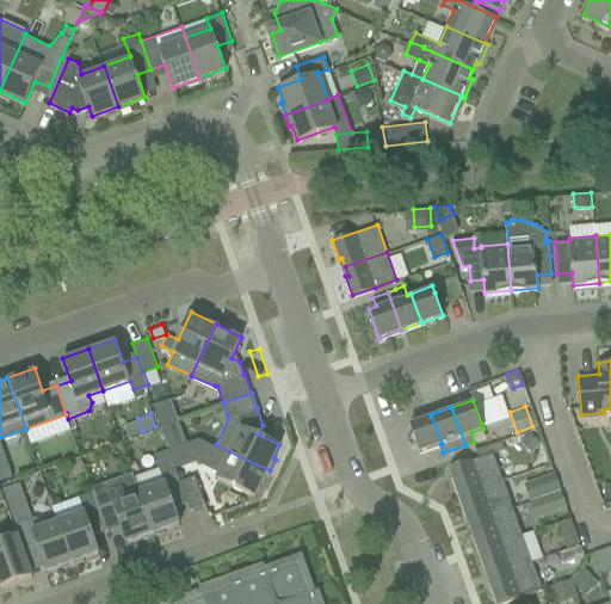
[(420,451),(440,444),(442,443),(431,414),(409,423),(420,451)]
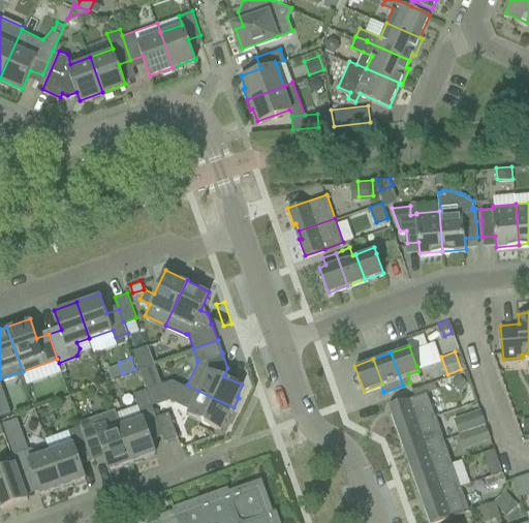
[(154,362),(139,368),(146,388),(147,387),(161,381),(154,362)]
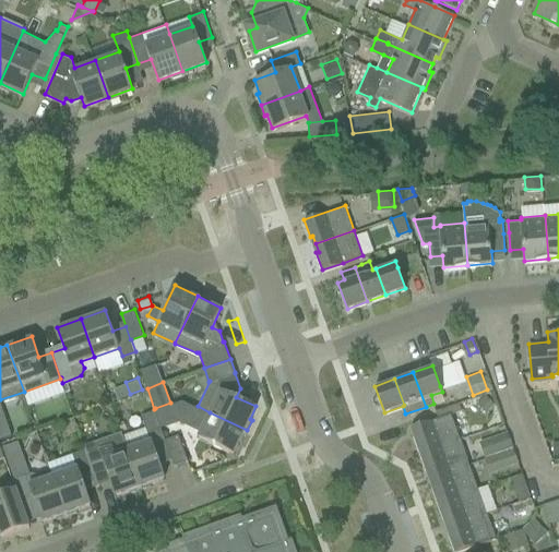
[(477,400),(486,409),(495,402),(485,392),(477,400)]
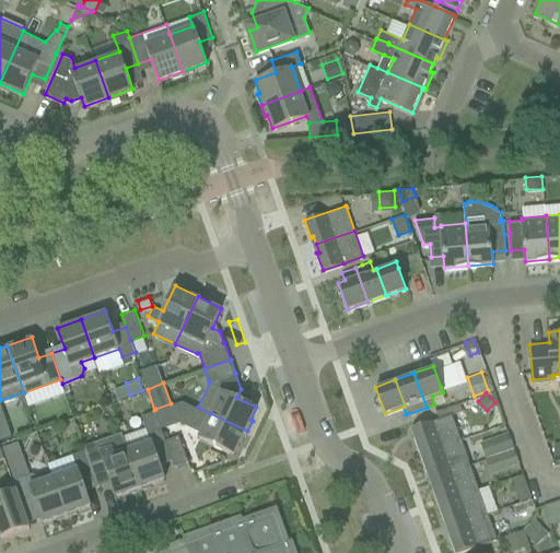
[(127,448),(141,487),(152,484),(151,482),(165,478),(158,456),(170,451),(161,425),(155,409),(154,410),(143,413),(148,431),(151,440),(127,448)]
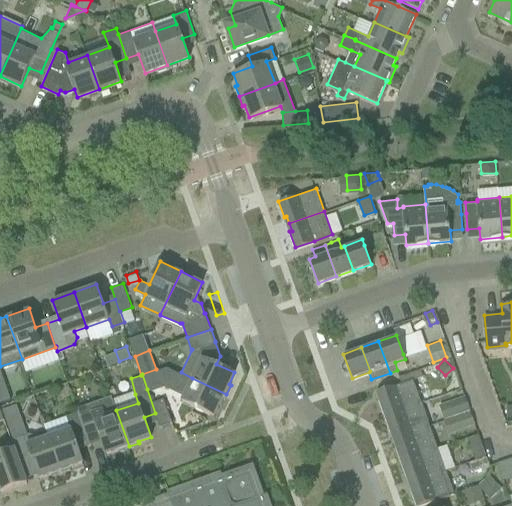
[(379,399),(384,414),(421,401),(413,377),(397,383),(378,390),(381,398),(379,399)]
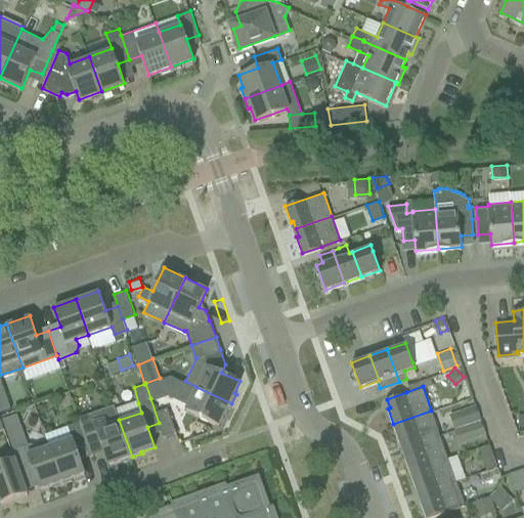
[(186,408),(219,424),(225,413),(227,414),(231,403),(197,387),(186,408)]
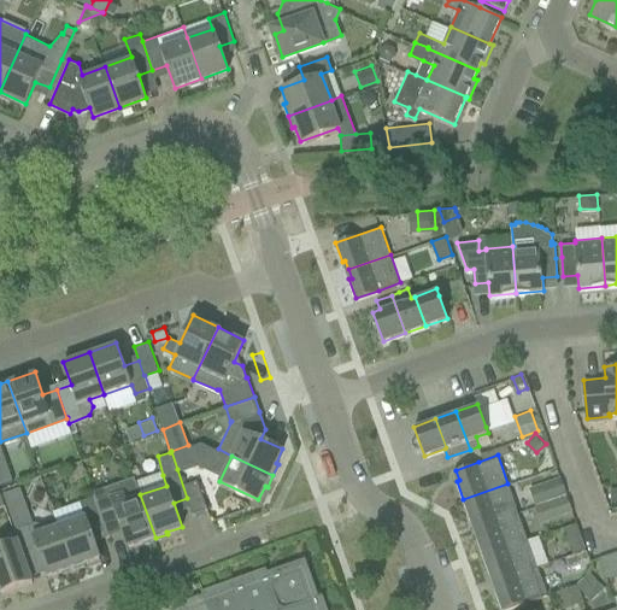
[(529,485),(535,503),(566,492),(559,474),(529,485)]
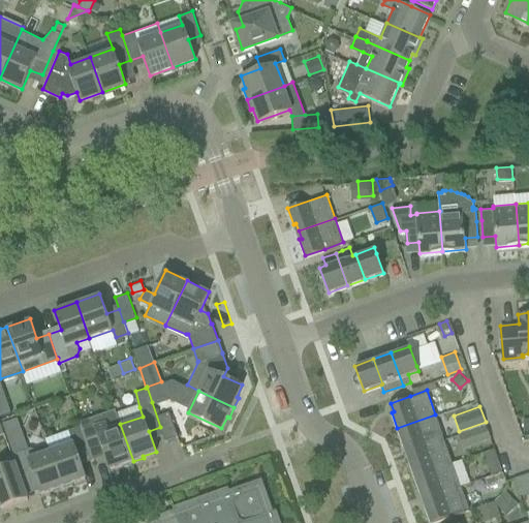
[(80,420),(81,424),(91,452),(103,448),(111,467),(123,463),(124,465),(133,461),(120,424),(115,408),(80,420)]
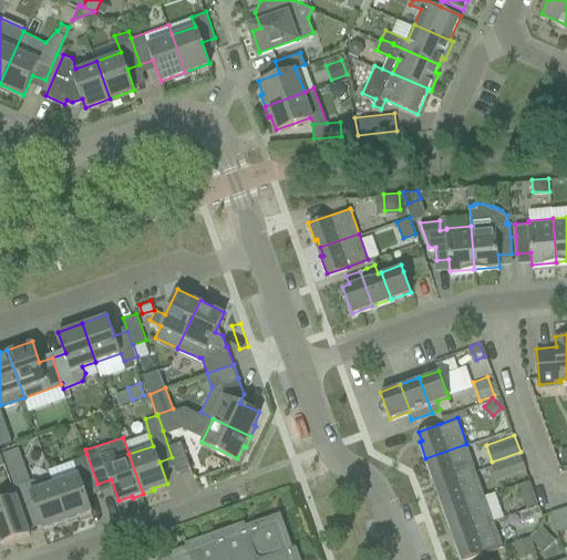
[(181,439),(167,444),(173,457),(177,470),(191,465),(183,445),(181,439)]
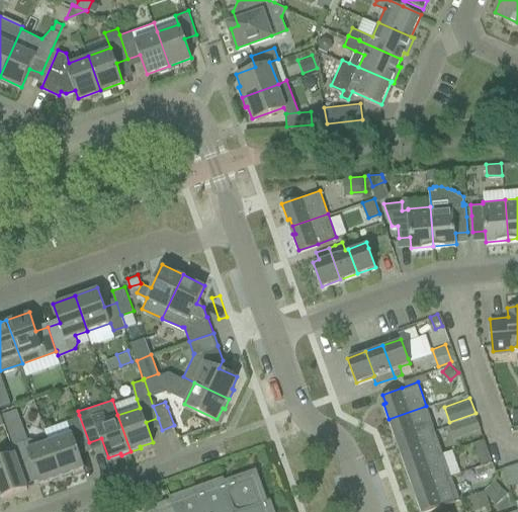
[(397,434),(399,441),(434,428),(426,406),(389,419),(395,434),(397,434)]
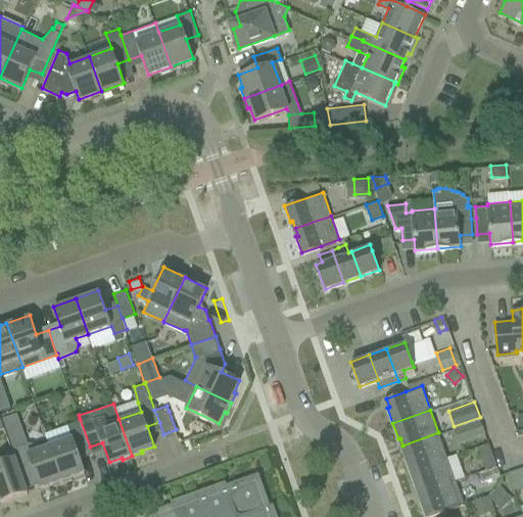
[(2,417),(4,424),(16,420),(18,416),(16,411),(14,412),(2,417)]
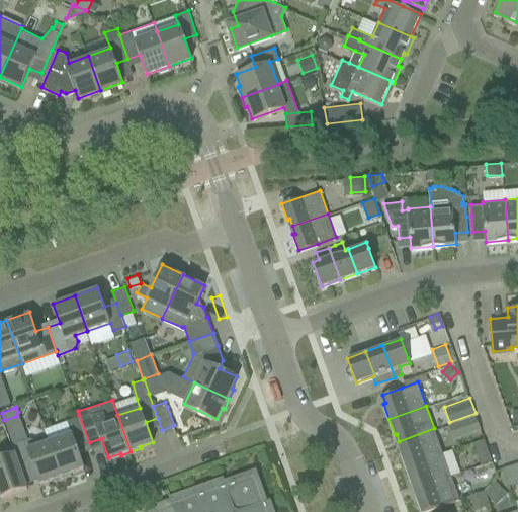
[(448,423),(454,436),(481,427),(476,414),(448,423)]
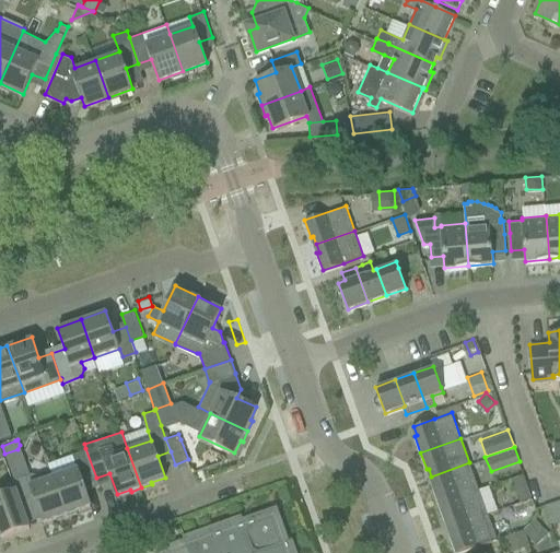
[(54,474),(67,515),(78,510),(78,508),(91,504),(83,483),(96,478),(85,448),(72,453),(78,467),(54,474)]
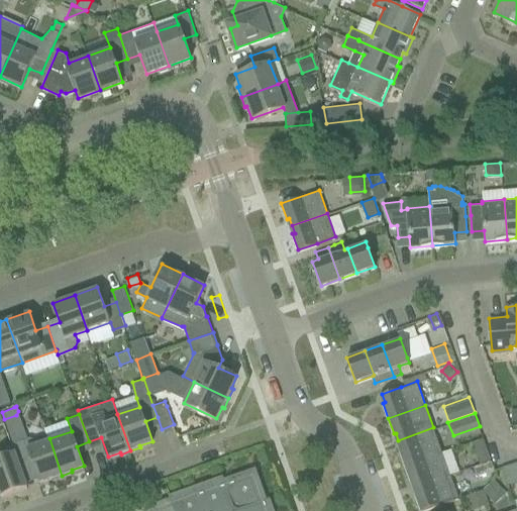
[(399,448),(404,464),(441,450),(433,427),(398,440),(401,447),(399,448)]
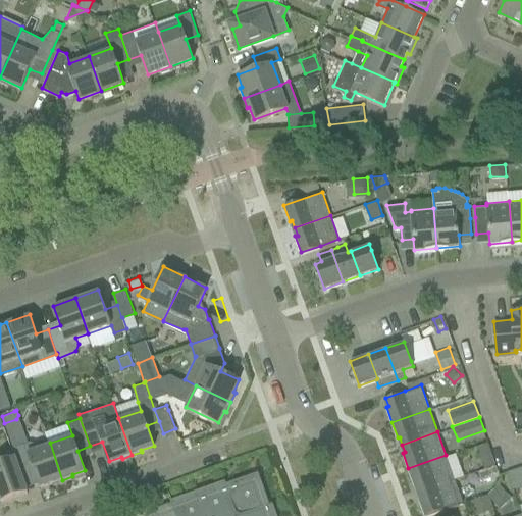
[(33,466),(40,485),(52,481),(53,483),(62,480),(50,443),(38,448),(36,443),(31,440),(11,447),(14,456),(15,456),(20,471),(20,470),(33,466)]
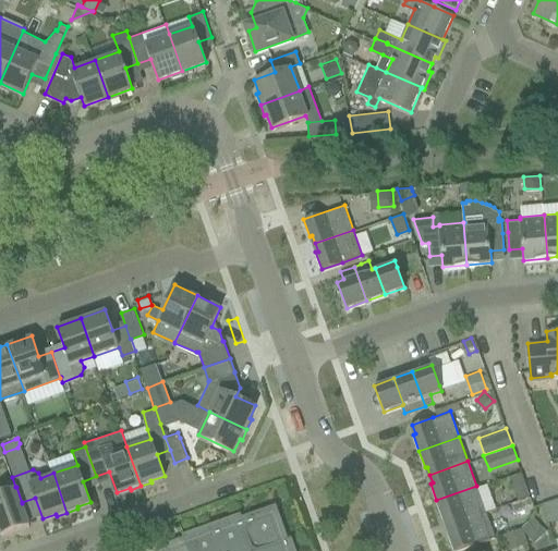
[(523,477),(511,481),(518,499),(530,494),(524,478),(523,477)]
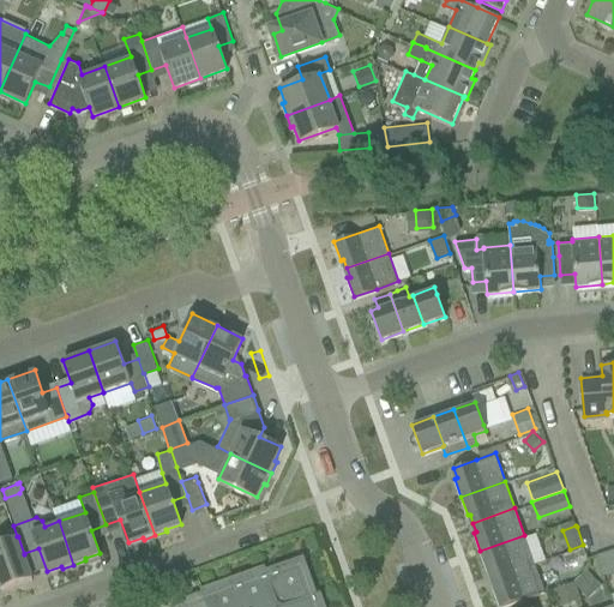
[(489,569),(492,577),(534,563),(524,535),(480,551),(487,570),(489,569)]
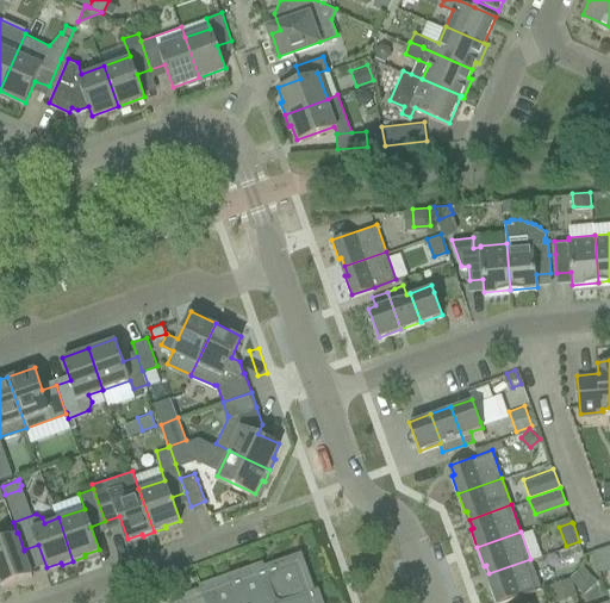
[(0,538),(0,583),(0,584),(32,573),(24,549),(24,551),(18,533),(17,533),(8,536),(0,538)]
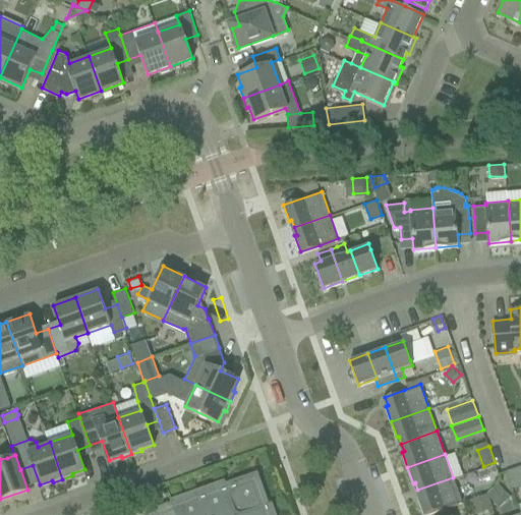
[(487,464),(476,468),(480,478),(491,474),(487,464)]
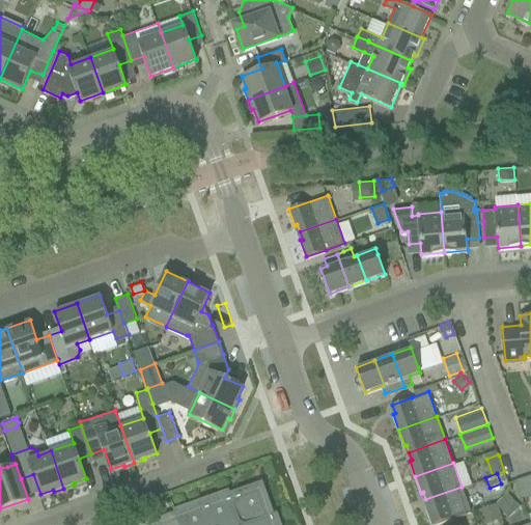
[(530,473),(530,474),(530,473),(516,478),(523,495),(530,491),(530,473)]
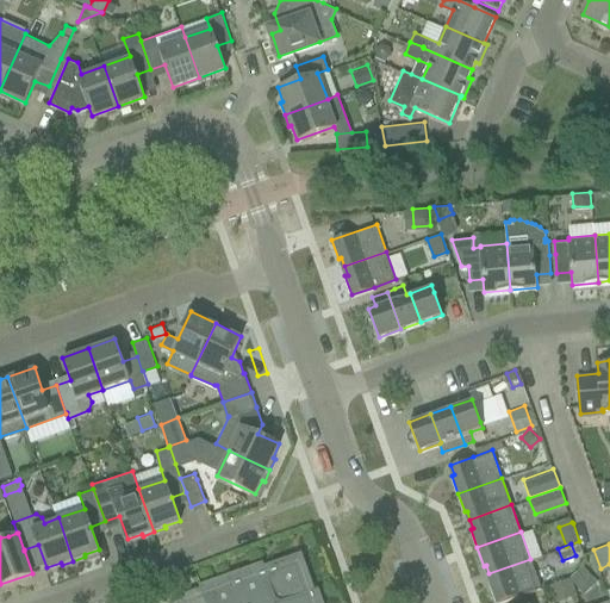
[(324,602),(319,586),(315,588),(302,549),(265,563),(263,559),(199,583),(200,586),(173,596),(169,602),(324,602)]
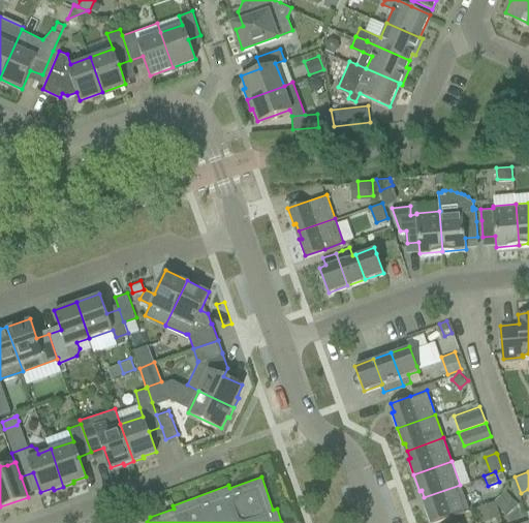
[(425,505),(430,522),(449,515),(469,509),(460,485),(424,497),(427,504),(425,505)]
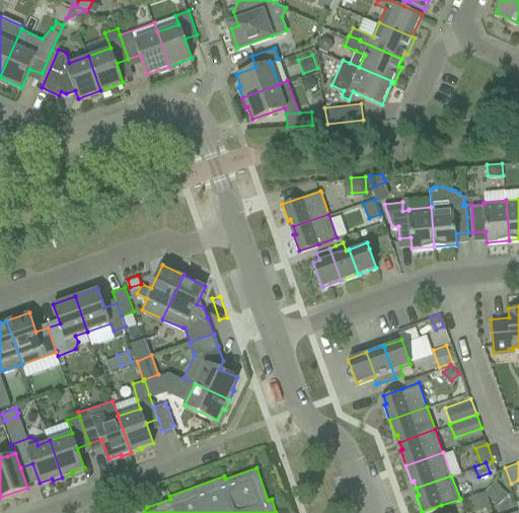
[(484,490),(497,504),(508,494),(495,480),(484,490)]
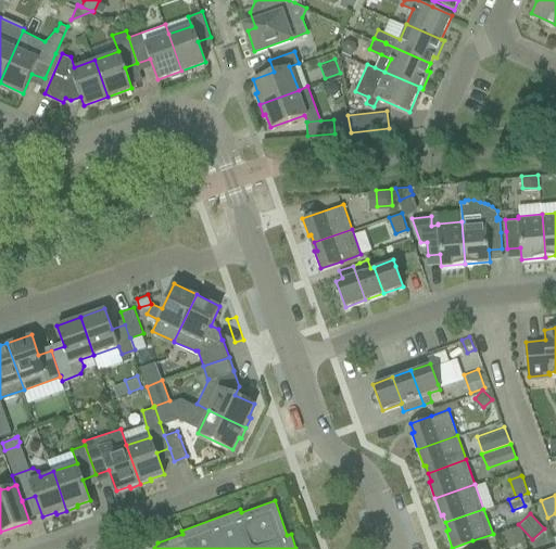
[(500,531),(506,547),(525,540),(518,524),(500,531)]
